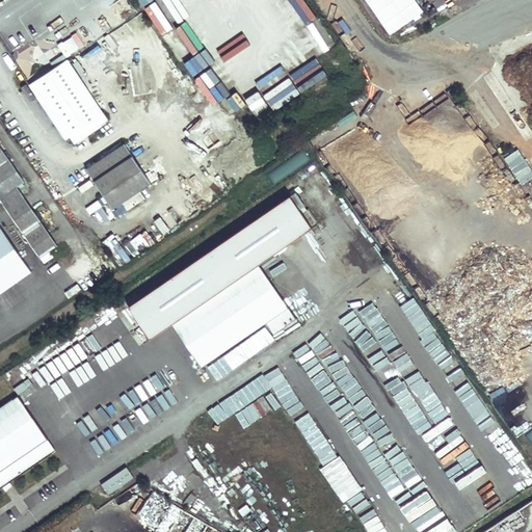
[(423,11),(415,0),(366,0),(390,33),(423,11)]
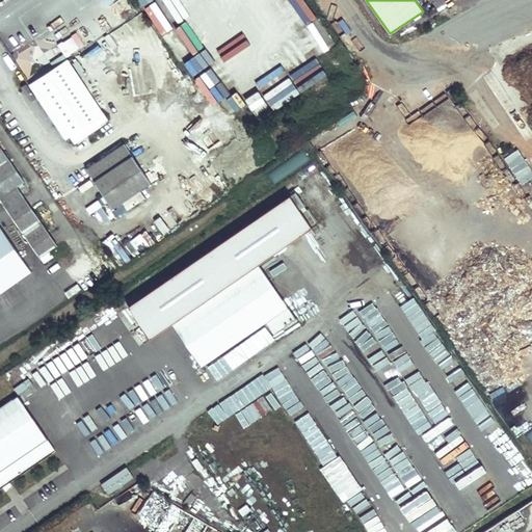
[(103,113),(69,60),(31,85),(65,138),(70,135),(75,143),(94,131),(92,129),(88,123),(103,113)]
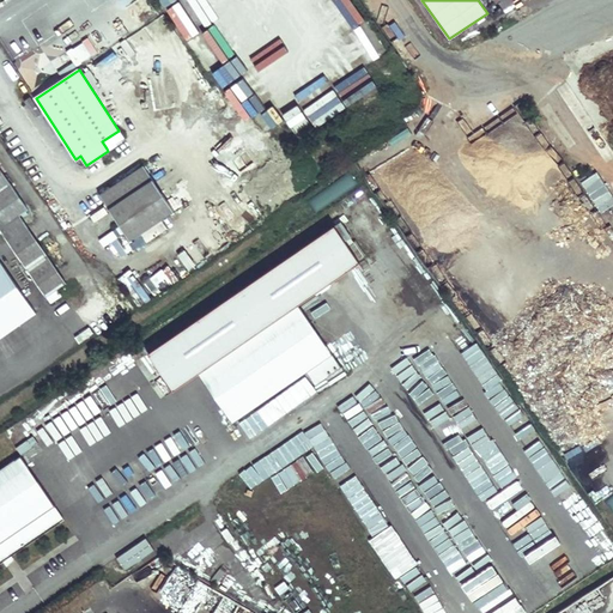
[(337,92),(349,108),(377,86),(365,71),(337,92)]
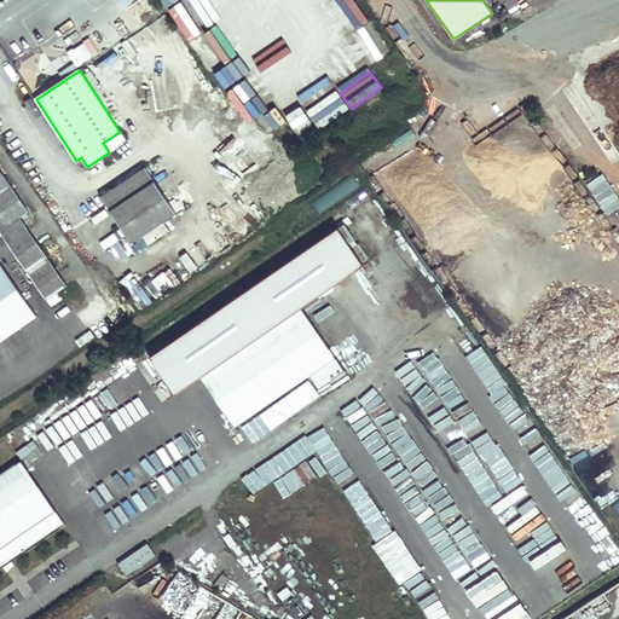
[(528,108),(463,151),(497,202),(562,158),(528,108)]
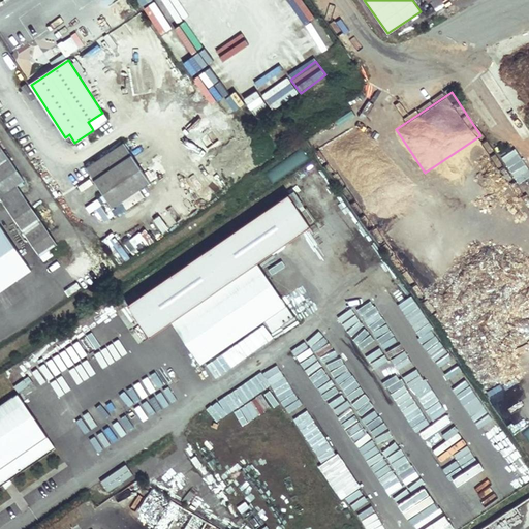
[(106,119),(102,113),(88,122),(92,128),(106,119)]
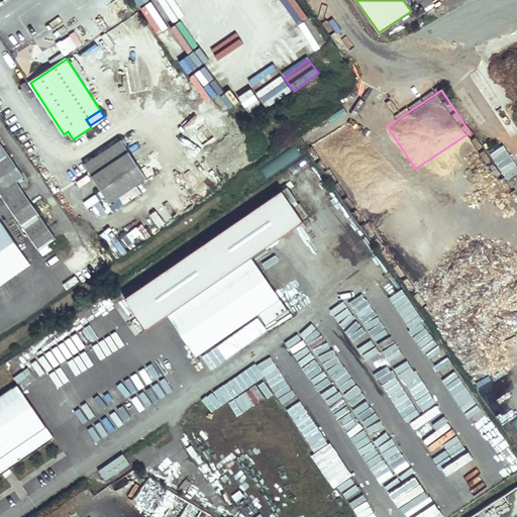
[(121,138),(84,164),(110,202),(146,177),(121,138)]
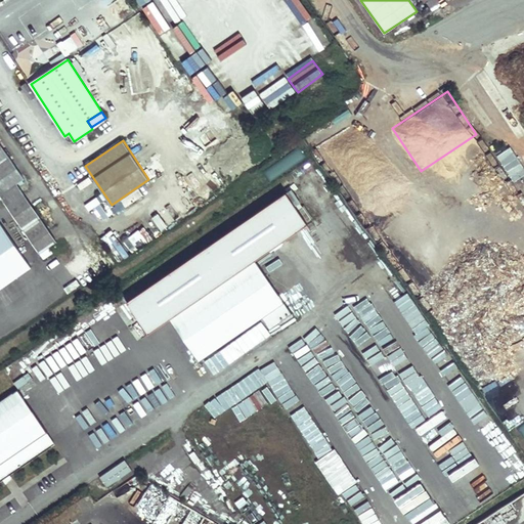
[(25,178),(0,142),(0,194),(16,184),(25,178)]
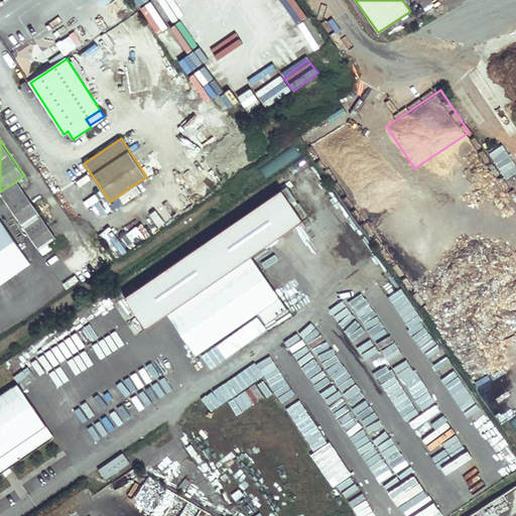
[(505,180),(515,173),(515,165),(503,145),(489,153),(505,180)]
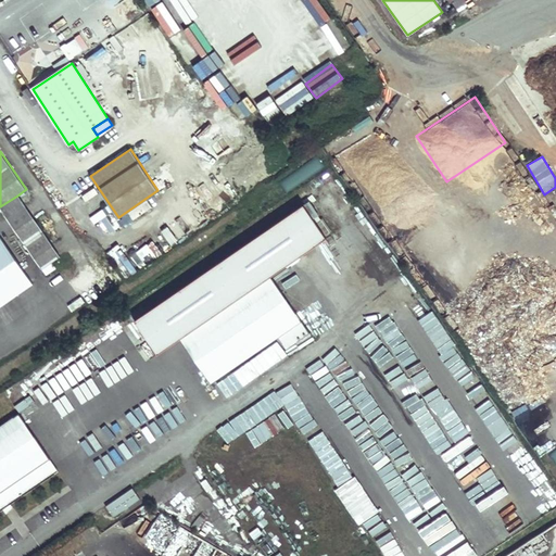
[(0,206),(0,209),(8,219),(25,206),(17,196),(0,206)]
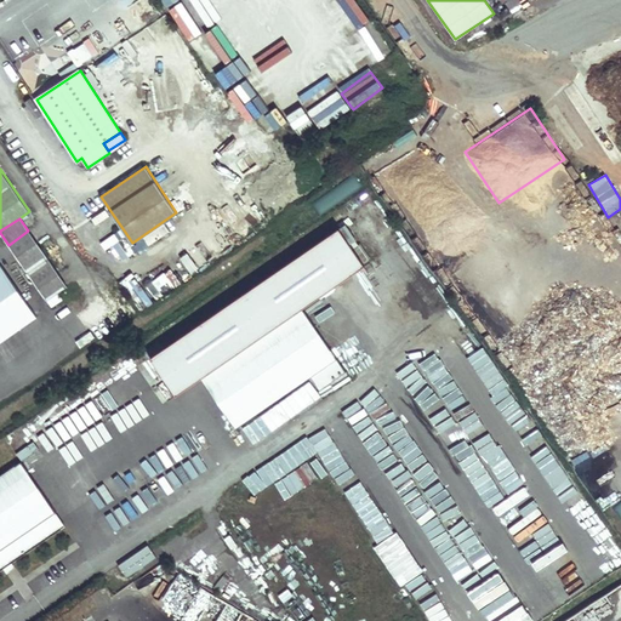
[(339,228),(151,357),(176,394),(200,377),(235,428),(311,376),(319,389),(346,371),(302,308),(364,266),(339,228)]
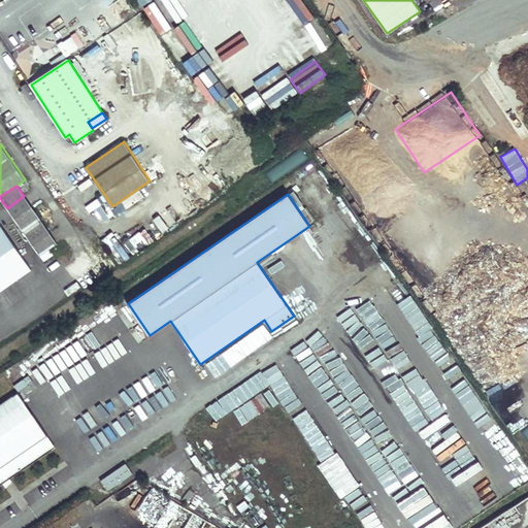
[(7,208),(13,218),(31,205),(24,196),(7,208)]
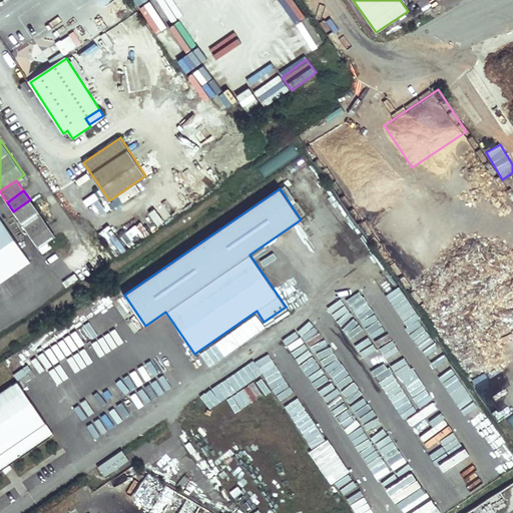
[(13,211),(32,238),(48,226),(30,199),(13,211)]
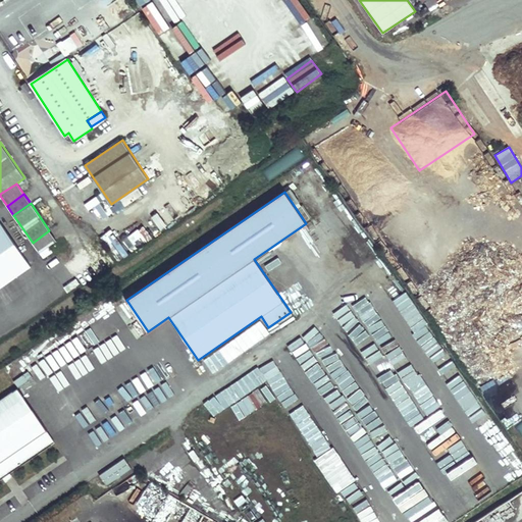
[(0,286),(31,266),(0,221),(0,286)]
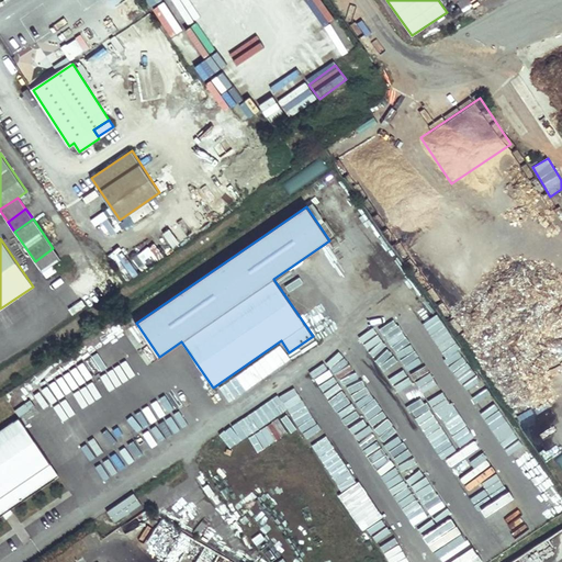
[(35,261),(43,272),(52,266),(60,259),(53,248),(35,261)]
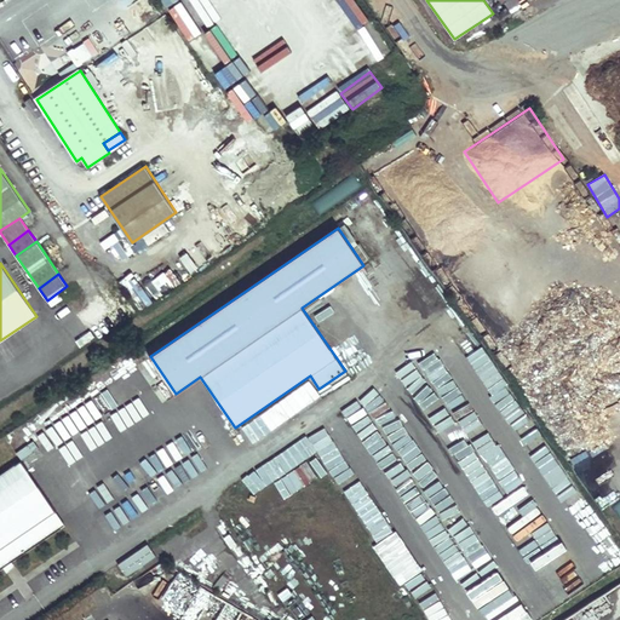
[(47,300),(51,306),(61,299),(57,293),(47,300)]
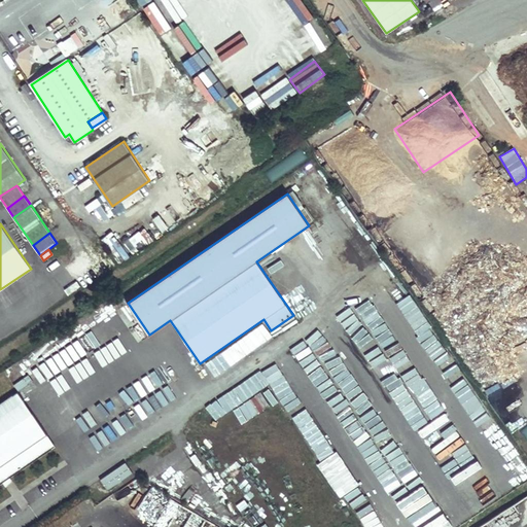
[(455,526),(522,491),(505,460),(492,467),(485,454),(484,448),(457,399),(448,405),(435,408),(434,401),(407,406),(422,398),(414,384),(414,381),(392,392),(392,393),(400,443),(405,450),(405,452),(390,460),(393,477),(402,475),(407,497),(409,496),(414,526),(455,526)]
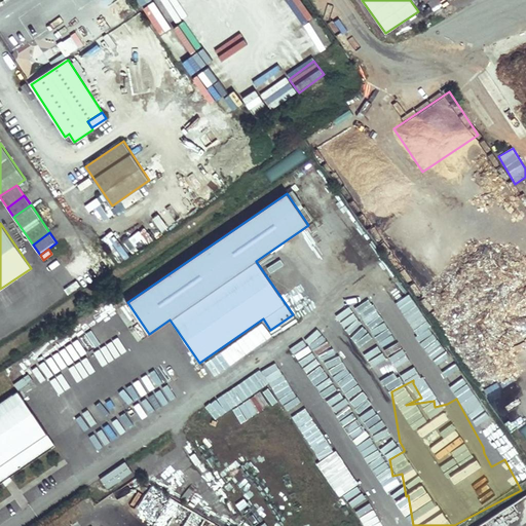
[(0,482),(2,481),(10,476),(54,445),(17,390),(0,403),(0,482)]
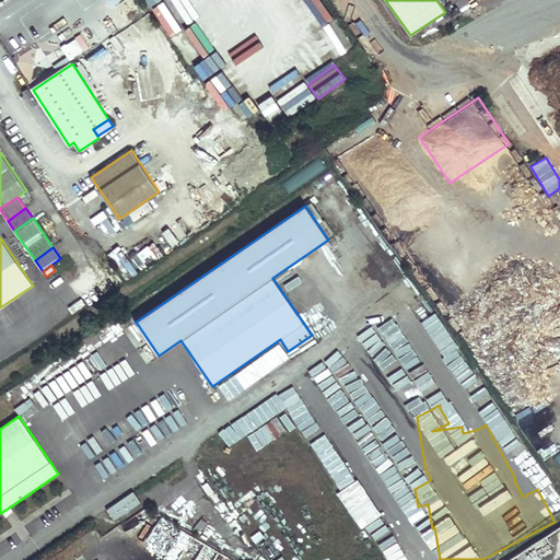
[(141,502),(133,491),(106,510),(114,521),(141,502)]
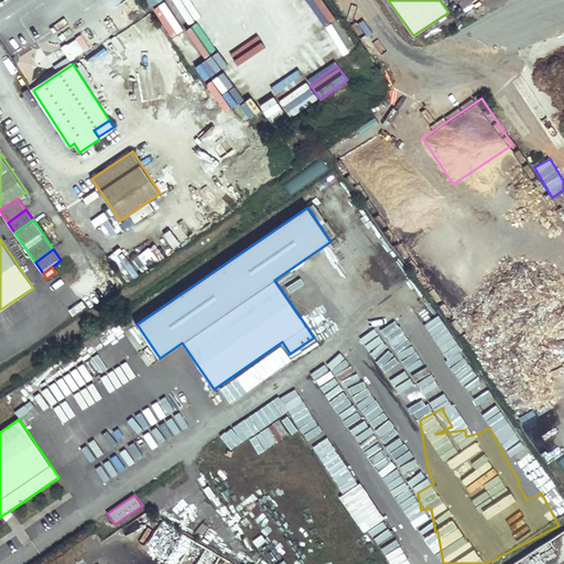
[(11,510),(2,516),(6,521),(14,516),(11,510)]
